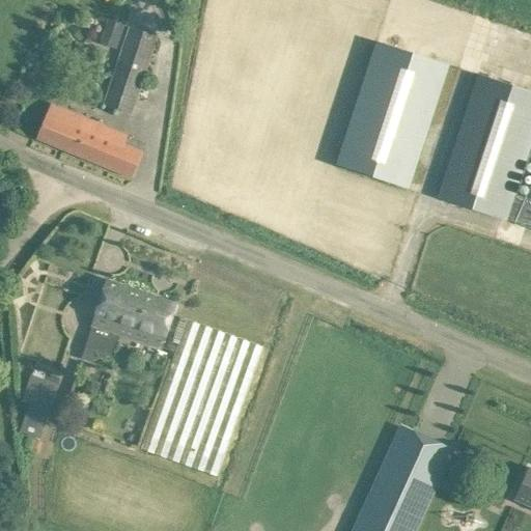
[(100,44),(116,49),(124,25),(107,20),(100,44)]
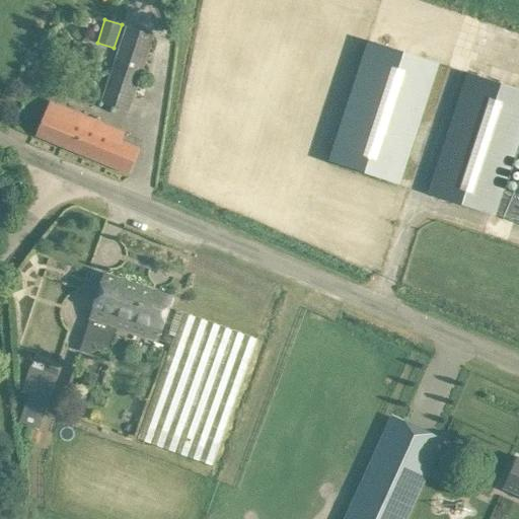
[(128,110),(153,35),(126,26),(100,101),(128,110)]
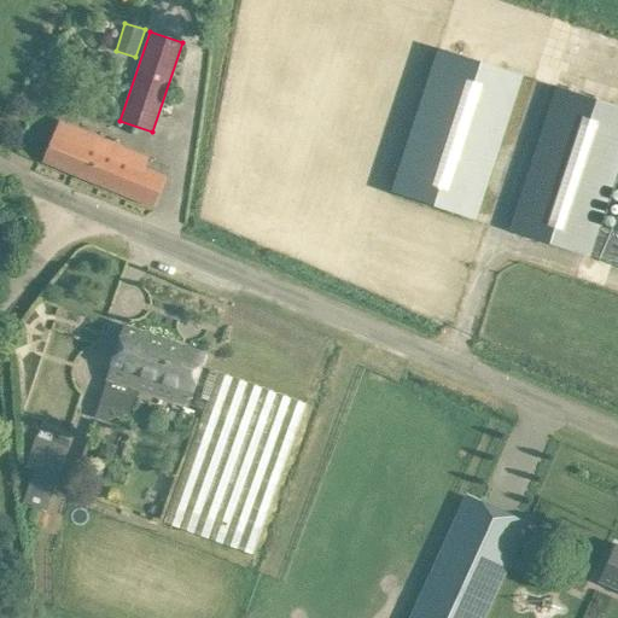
[(439,46),(391,192),(474,219),(523,74),(439,46)]
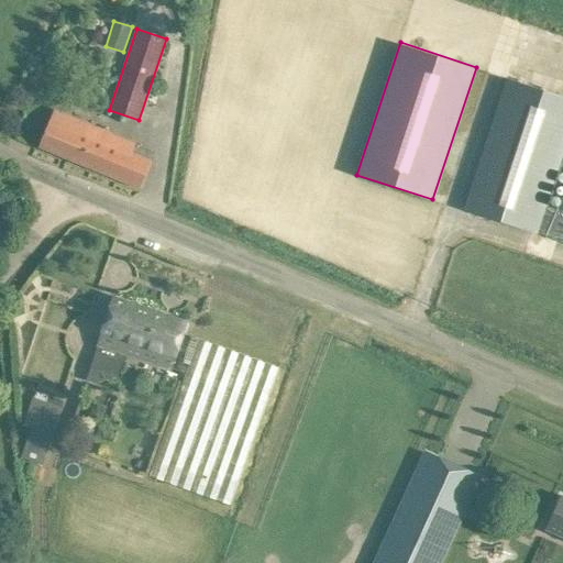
[(473,189),(466,210),(536,233),(536,232),(553,238),(552,239),(562,242),(562,206),(562,211),(544,206),(562,150),(562,97),(509,79),(473,189)]
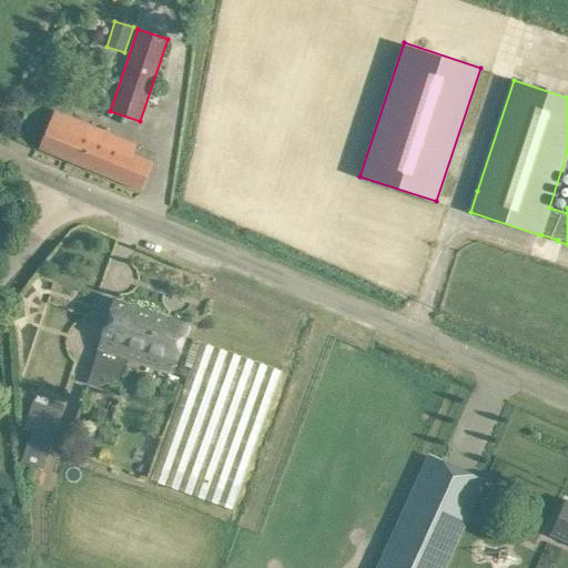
[(53,122),(50,129),(42,149),(142,191),(153,163),(124,152),(128,143),(75,122),(72,130),(53,122)]
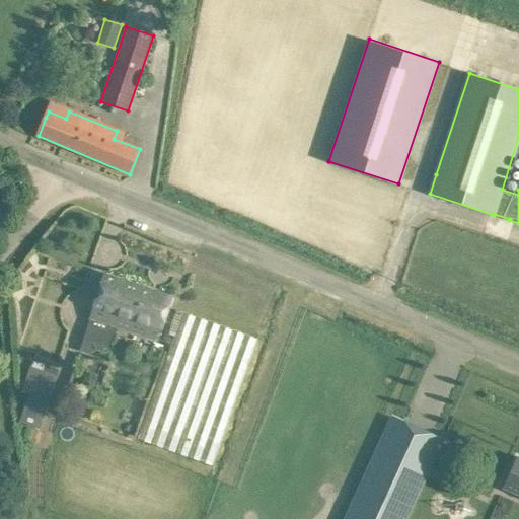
[(103,275),(89,317),(90,317),(118,326),(130,330),(136,332),(138,327),(158,335),(160,328),(164,316),(170,297),(103,275)]
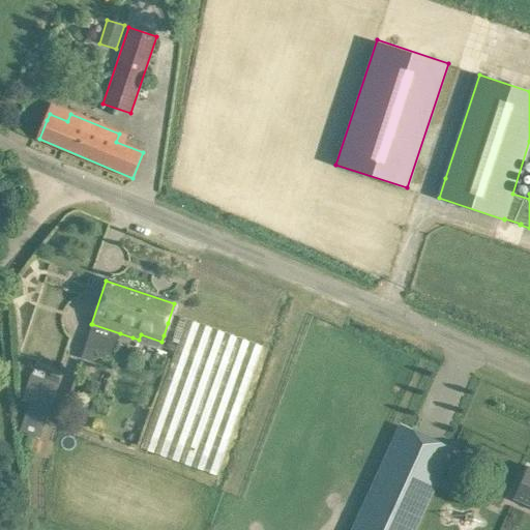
[(260,350),(228,340),(221,362),(181,350),(171,381),(209,394),(201,419),(233,430),(260,350)]
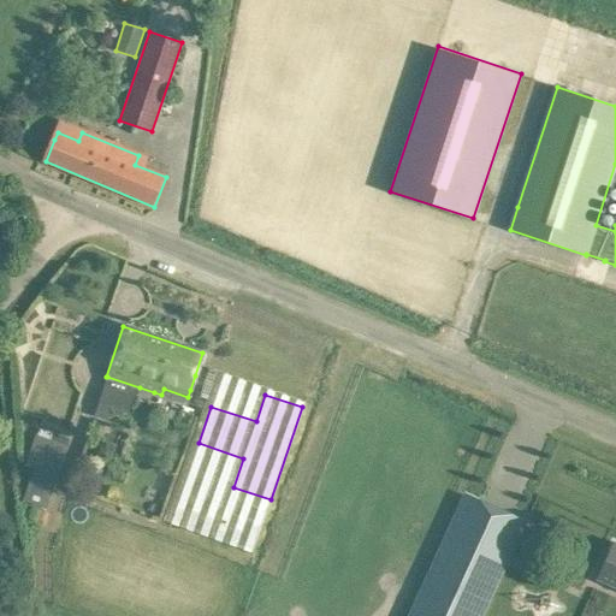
[(99,404),(95,415),(99,416),(131,415),(112,409),(102,407),(99,404)]
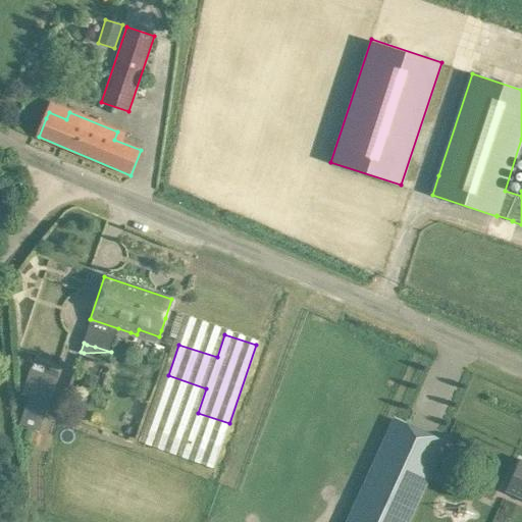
[(31,369),(22,394),(29,396),(18,425),(39,432),(57,378),(31,369)]
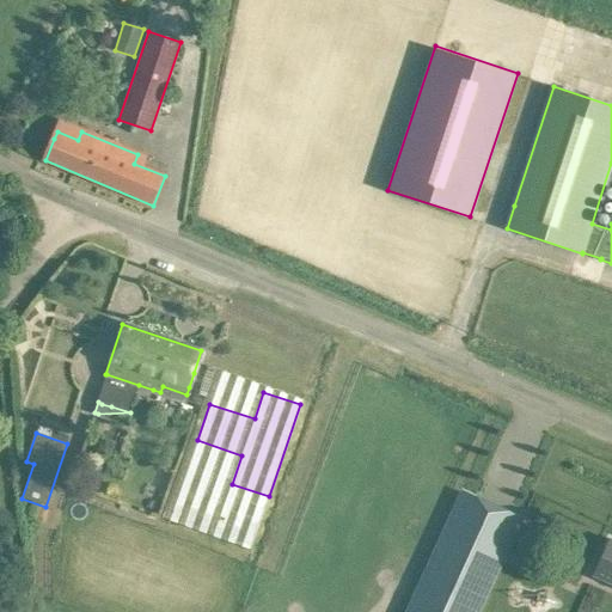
[(476,611),(520,518),(463,491),(408,611),(476,611)]
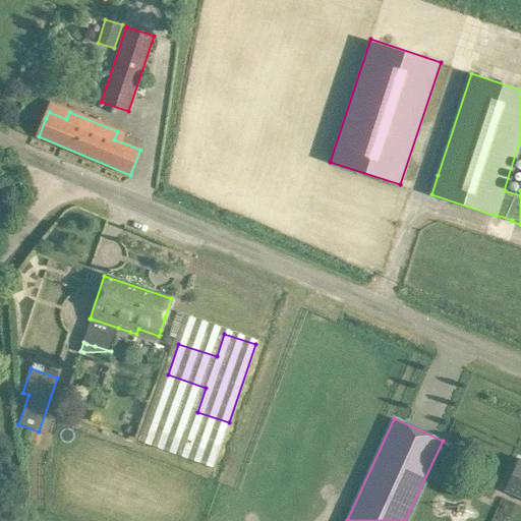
[(511,477),(505,489),(520,497),(520,459),(519,458),(511,477)]
